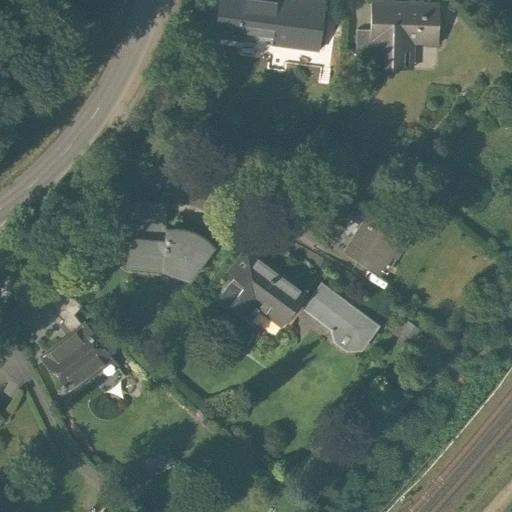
[(321,7),(255,0),(221,0),(218,38),(316,49),(321,7)]
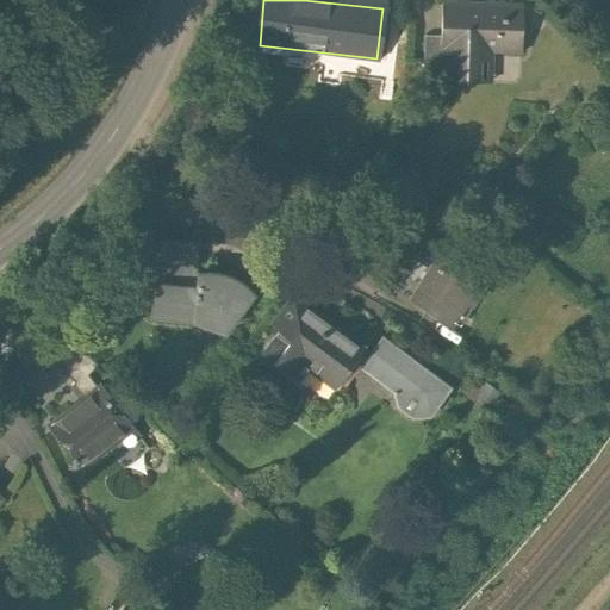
[(522,23),(539,23),(539,0),(526,0),(526,6),(522,5),(522,23)]
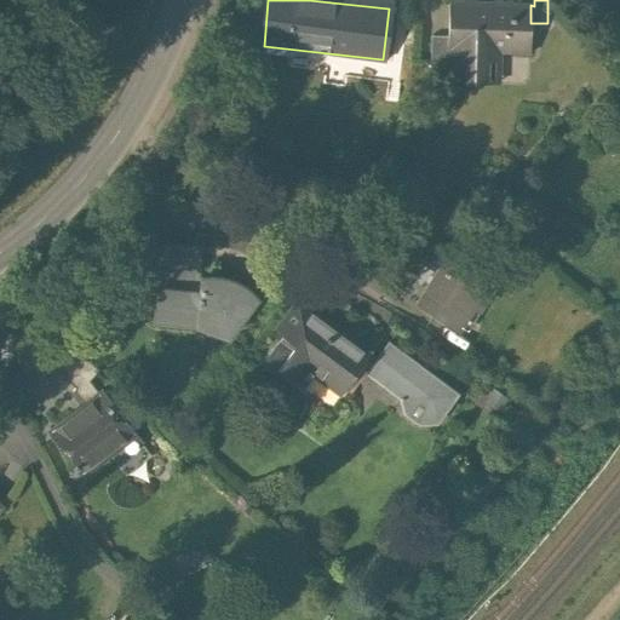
[(530,5),(452,5),(452,39),(452,69),(451,82),(499,84),(499,53),(530,53),(530,23),(530,5)]
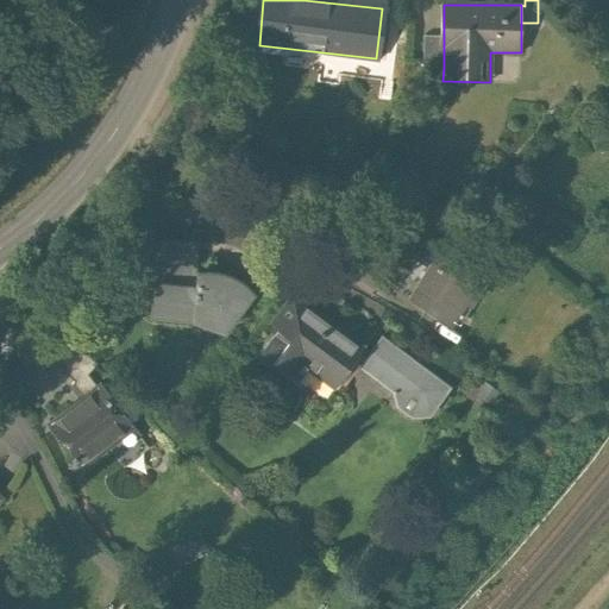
[(426,67),(444,68),(444,38),(427,38),(426,67)]
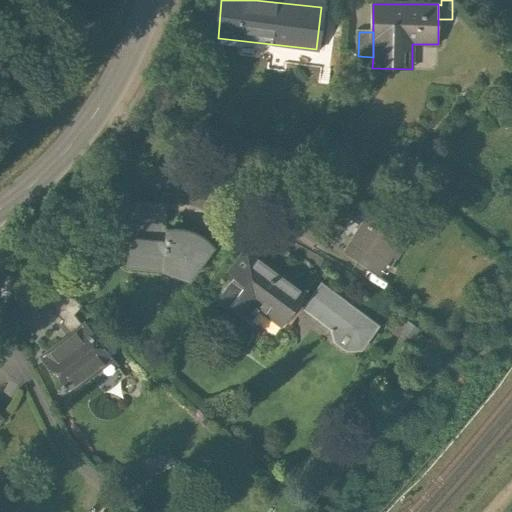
[(360,222),(342,252),(380,275),(391,257),(397,260),(410,237),(368,212),(373,203),(340,184),(329,203),(360,222)]
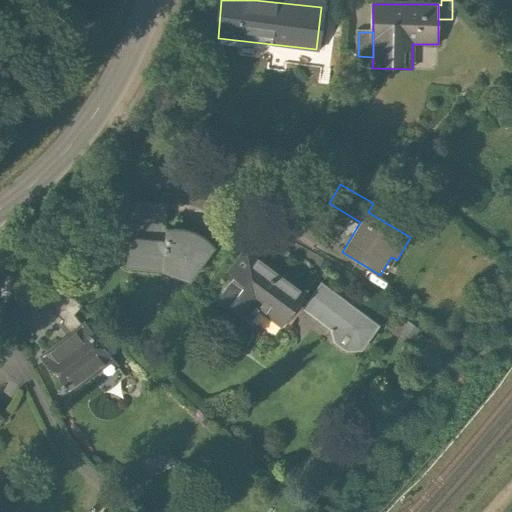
[(167,204),(132,201),(129,240),(163,243),(165,231),(167,204)]
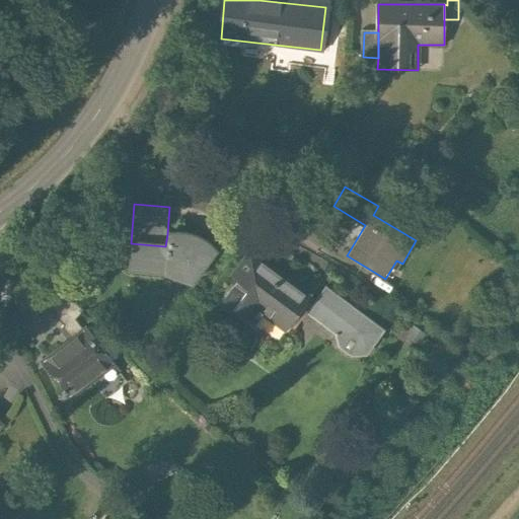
[(173,233),(167,234),(163,277),(193,289),(217,254),(213,248),(209,243),(203,239),(198,237),(192,234),(184,233),(179,233),(173,233)]
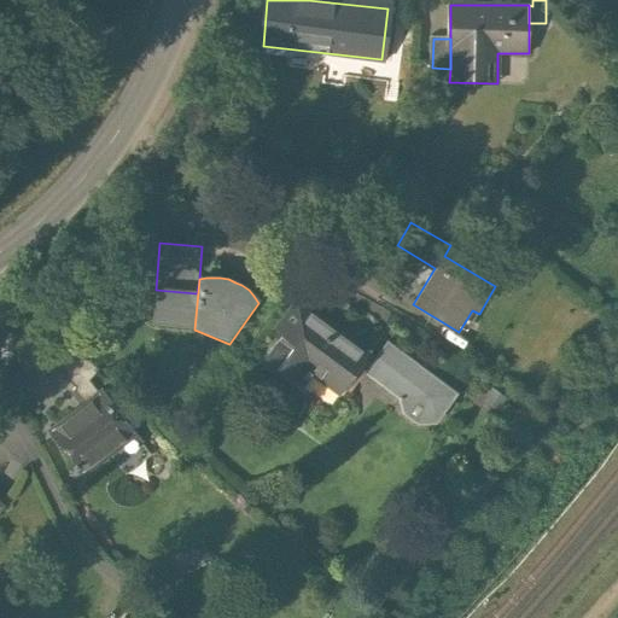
[(194,330),(197,293),(156,290),(152,326),(194,330)]
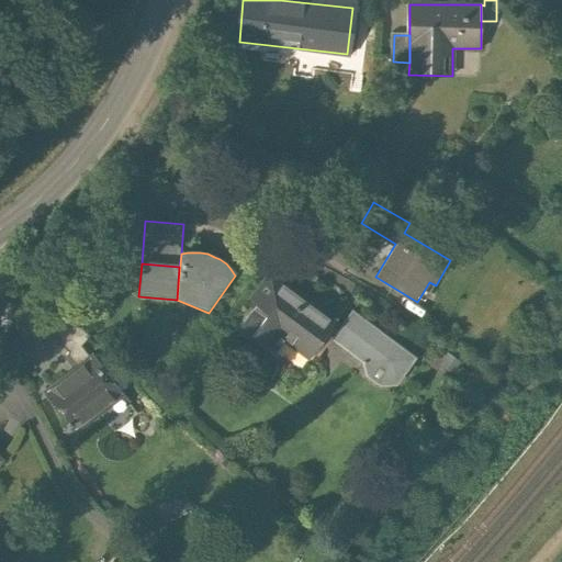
[(269,272),(248,301),(270,316),(254,338),(273,353),(281,341),(311,363),(328,338),(339,325),(269,272)]
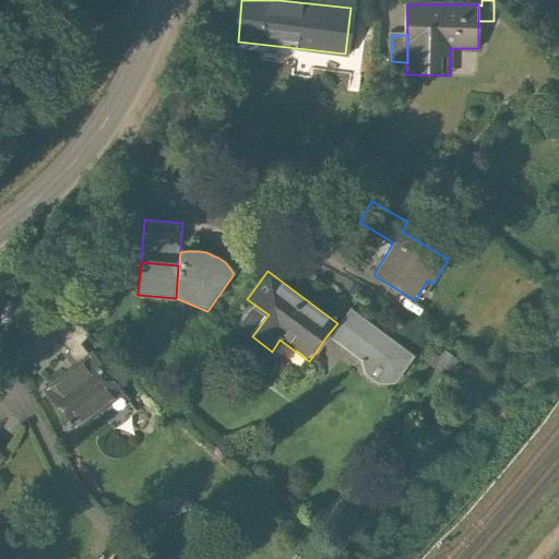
[(415,358),(348,309),(337,323),(326,336),(360,361),(361,376),(377,387),(394,385),(415,358)]
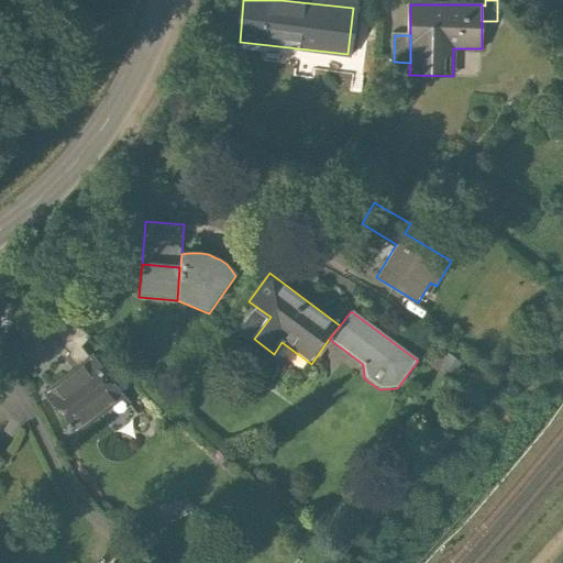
[(136,415),(94,359),(46,395),(77,435),(100,417),(113,432),(136,415)]
